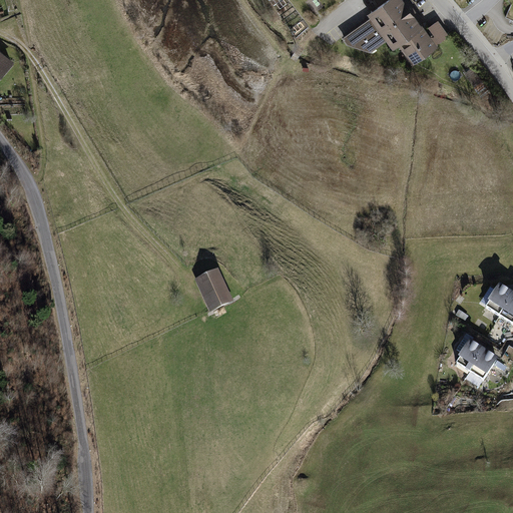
[(343,38),(347,46),(371,52),(386,41),(391,49),(399,44),(423,27),(403,0),(386,0),(367,14),(371,19),(343,38)]
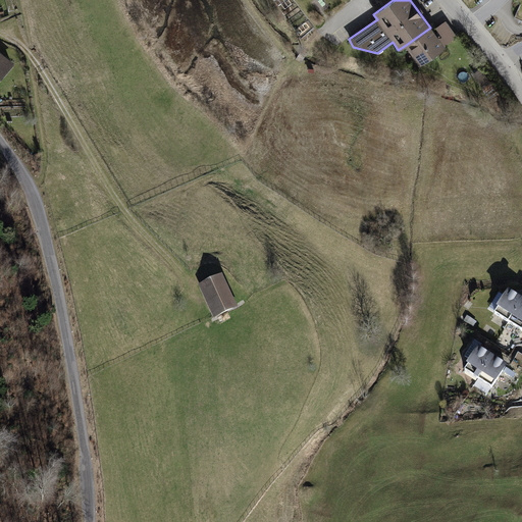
[(420,67),(446,48),(436,36),(430,28),(406,45),(420,67)]
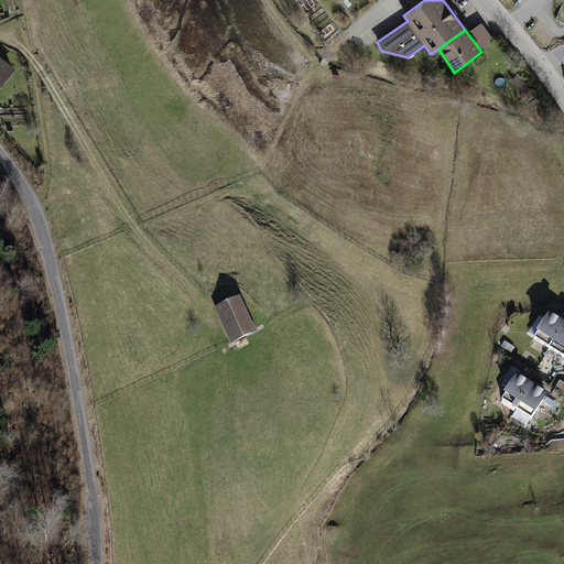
[(0,53),(0,86),(17,67),(0,53)]
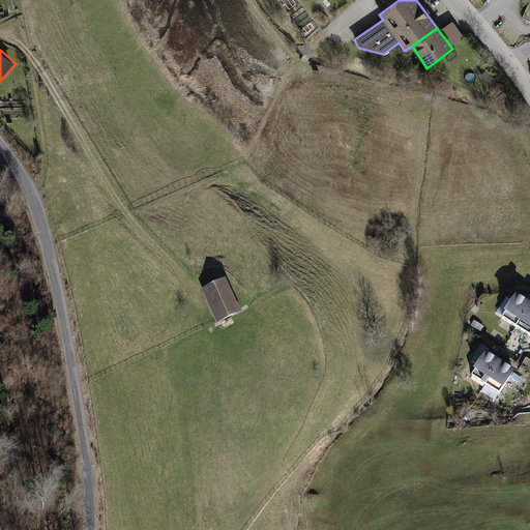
[(490,66),(481,71),(489,86),(497,82),(490,66)]
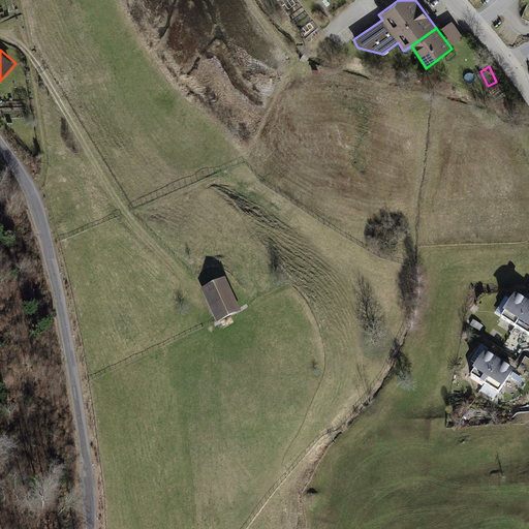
[(225,278),(201,288),(216,322),(241,311),(225,278)]
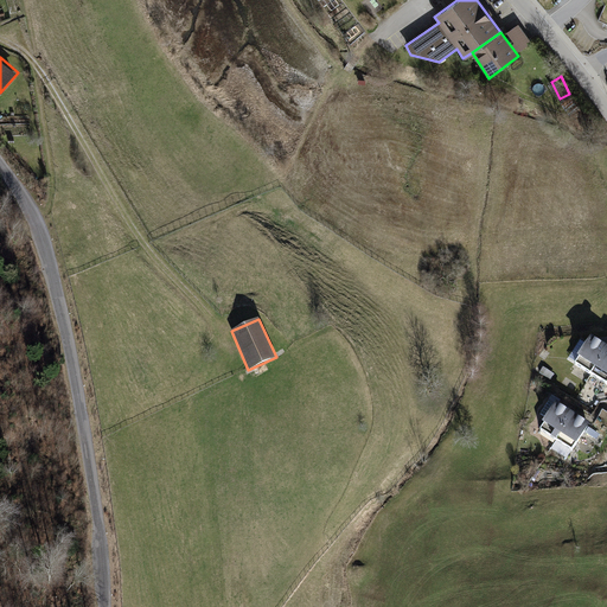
[(606,349),(602,347),(592,340),(587,347),(577,342),(567,359),(575,365),(580,359),(606,376),(606,349)]
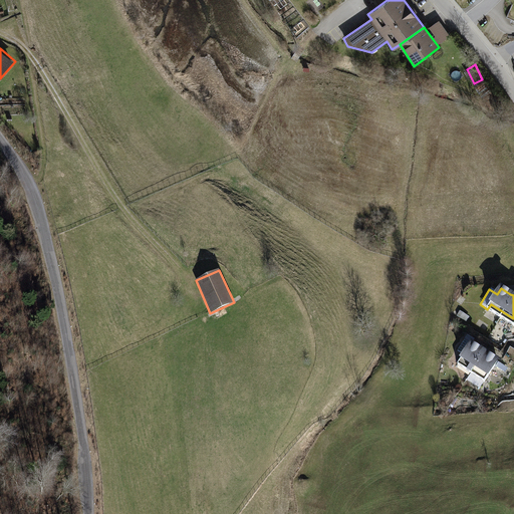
[(460,311),(457,315),(466,321),(469,316),(460,311)]
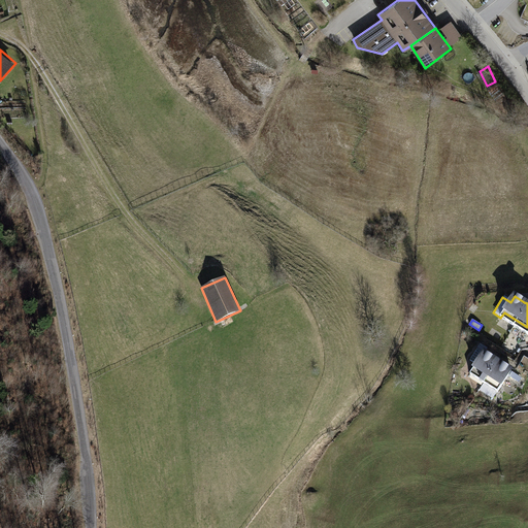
[(474,365),(484,352),(486,348),(481,344),(469,361),(474,365)]
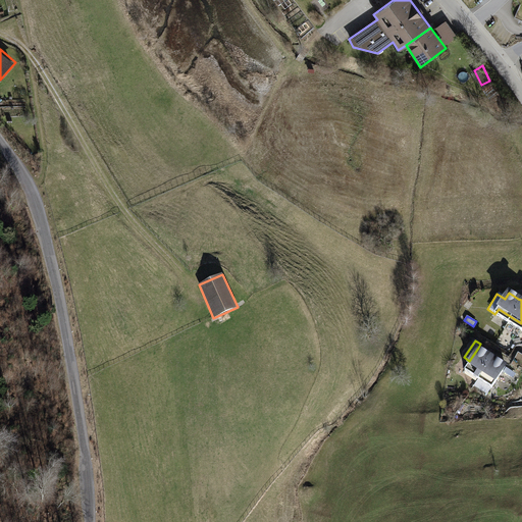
[(487,354),(478,348),(469,361),(463,371),(477,380),(472,387),(486,397),(503,372),(507,366),(497,360),(487,354)]
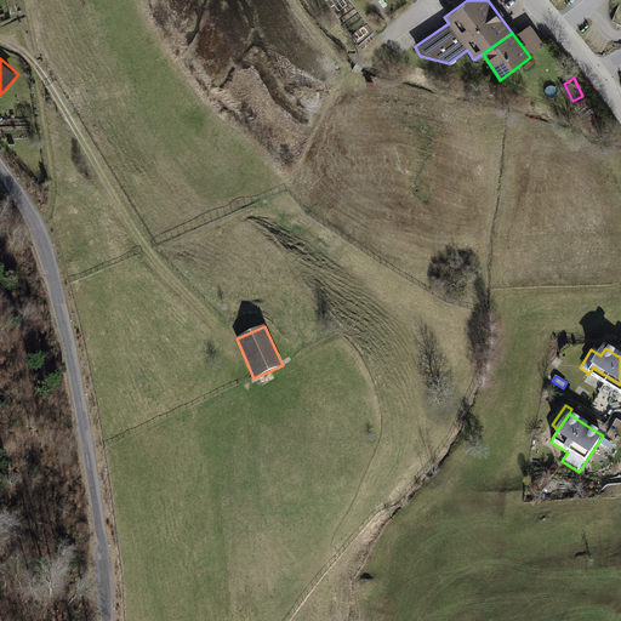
[(603,436),(598,443),(610,451),(615,444),(603,436)]
